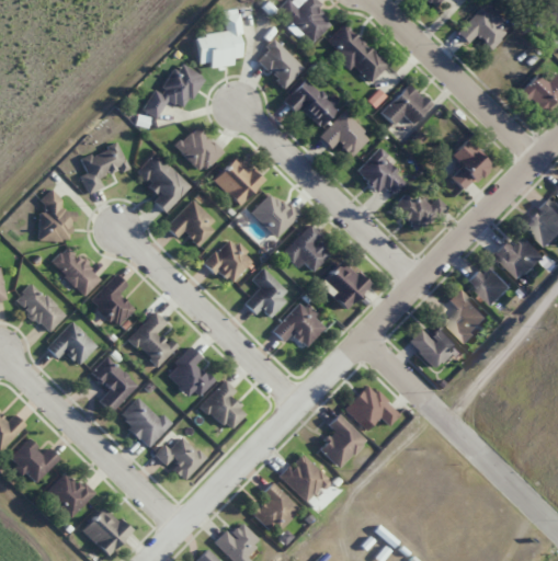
[(314,44),(336,23),(311,0),(307,0),(298,10),(289,0),(281,10),(314,44)]
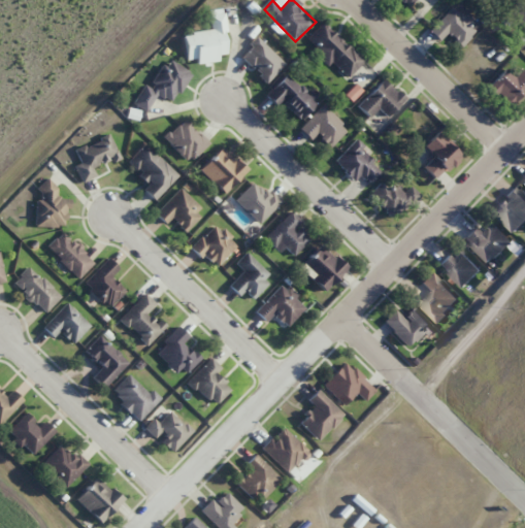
[(524,0),(523,0),(512,13),(524,25),(524,0)]
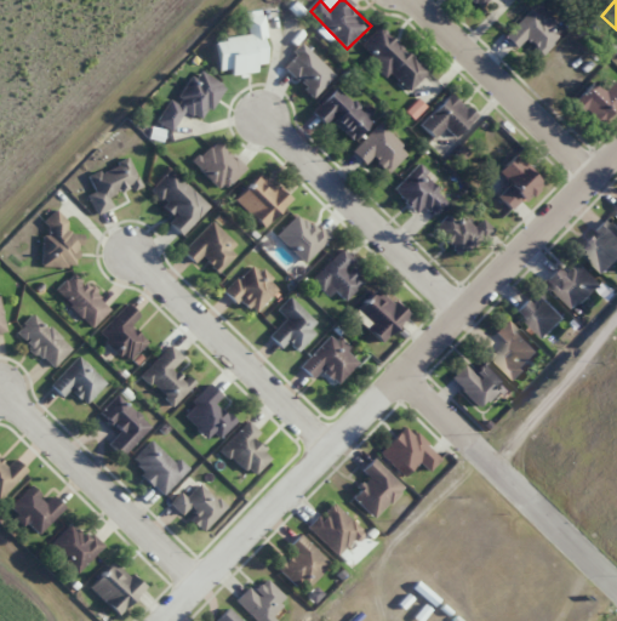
[(564,35),(536,7),(507,36),(519,49),(530,39),(544,55),(564,35)]
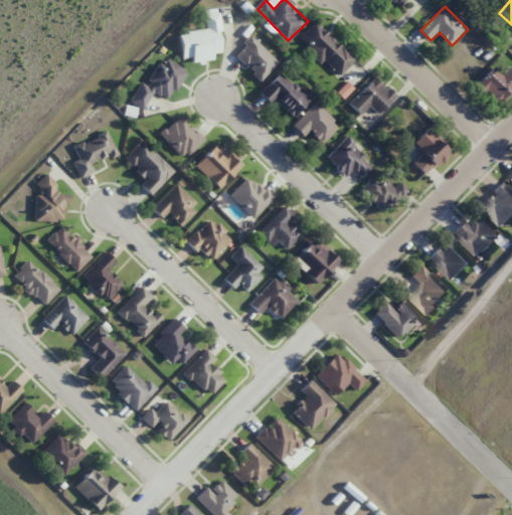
[(224,53),(220,9),(206,10),(208,30),(181,33),(183,58),(193,57),(194,62),(215,60),(215,54),(224,53)]
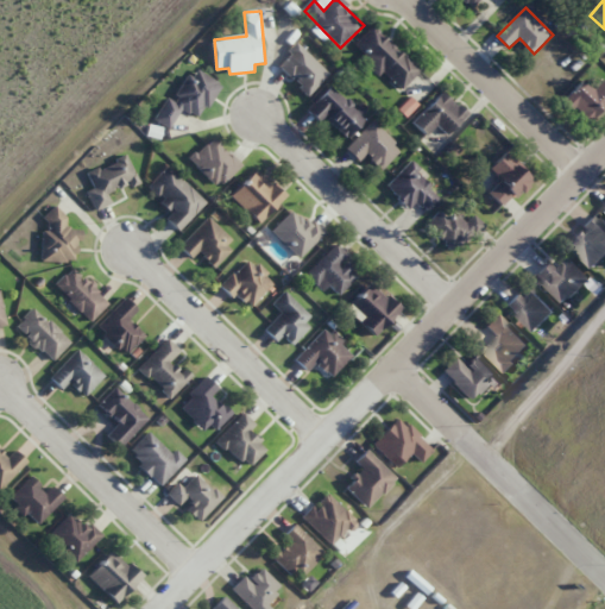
[(422,70),(375,26),(358,45),(367,54),(364,57),(402,92),(422,70)]
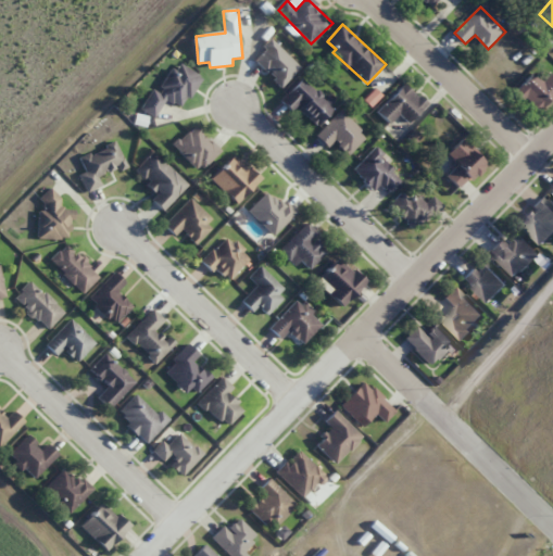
[(154,89),(142,110),(158,118),(168,100),(185,110),(203,77),(177,62),(160,92),(154,89)]
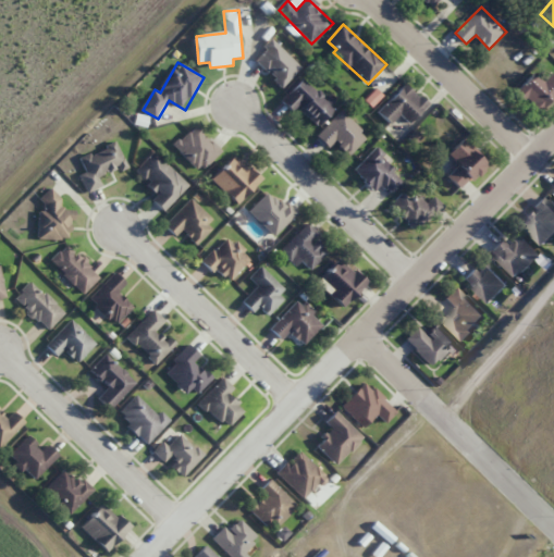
[(553,75),(545,83),(536,73),(518,91),(540,113),(553,98),(553,75)]
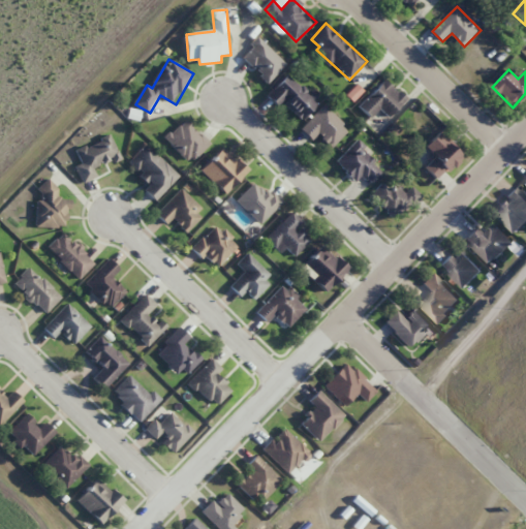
[(318,103),(289,74),(268,96),(280,107),(285,102),(302,120),(318,103)]
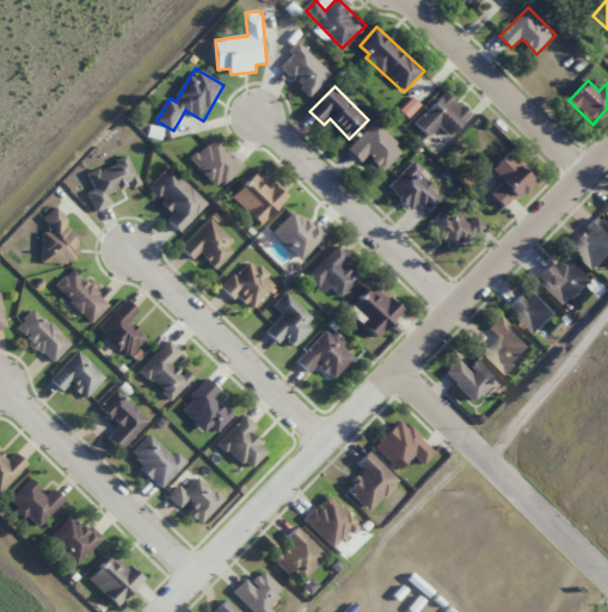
[(417,122),(431,136),(442,127),(452,136),(472,116),(447,92),(417,122)]
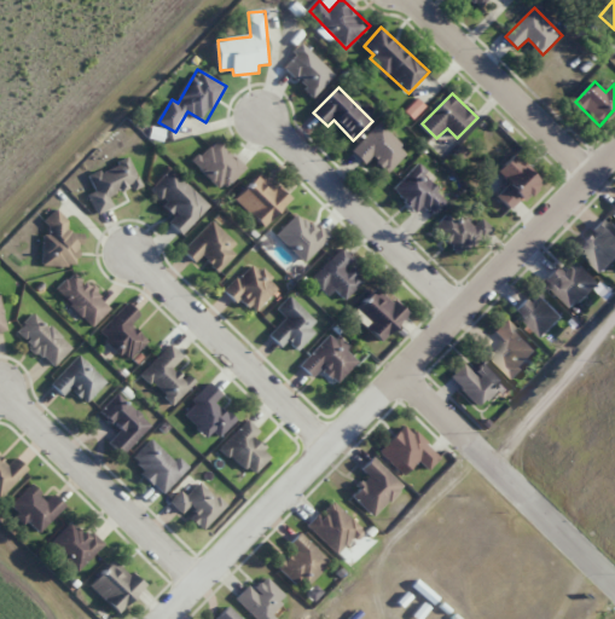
[(375,158),(389,173),(410,152),(381,123),(353,151),(367,166),(375,158)]
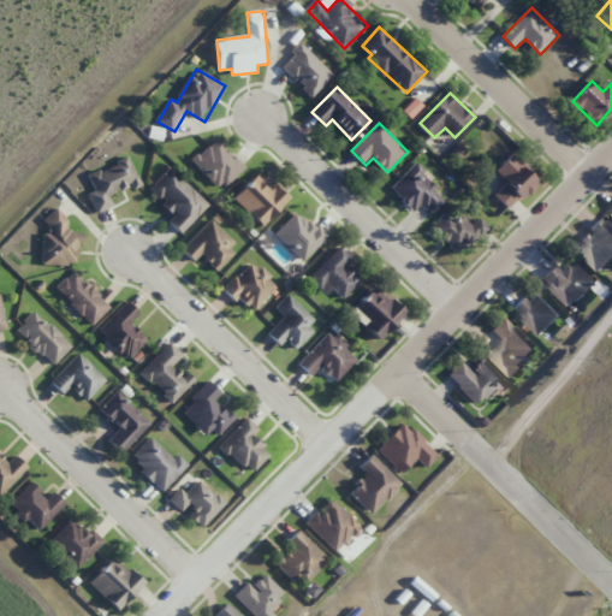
[(245,169),(218,140),(195,161),(223,190),(245,169)]
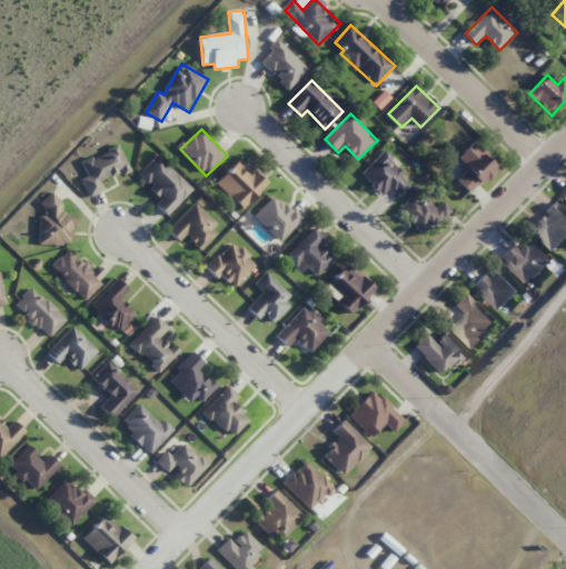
[(459,158),(470,168),(459,180),(474,195),(502,167),(475,141),(459,158)]
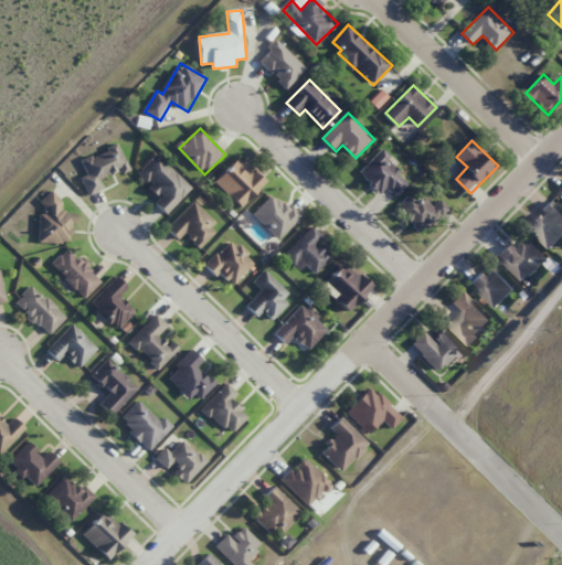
[(91,195),(106,188),(103,181),(130,168),(119,145),(83,161),(89,176),(83,179),(91,195)]
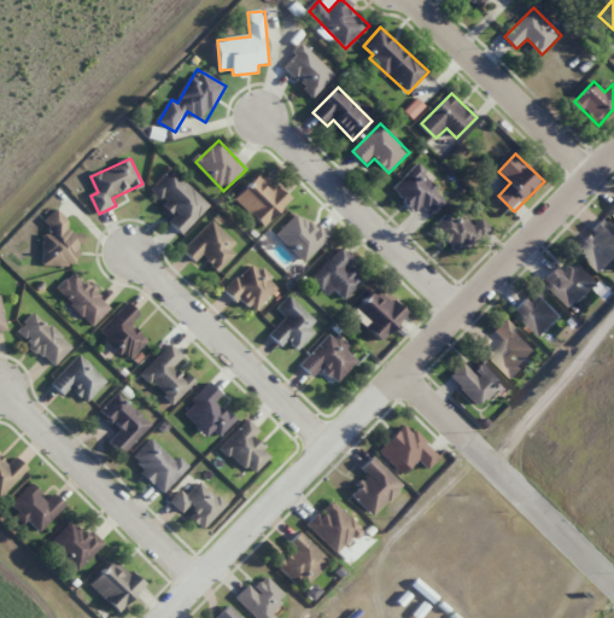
[(393,188),(417,213),(425,205),(436,215),(451,199),(417,165),(393,188)]
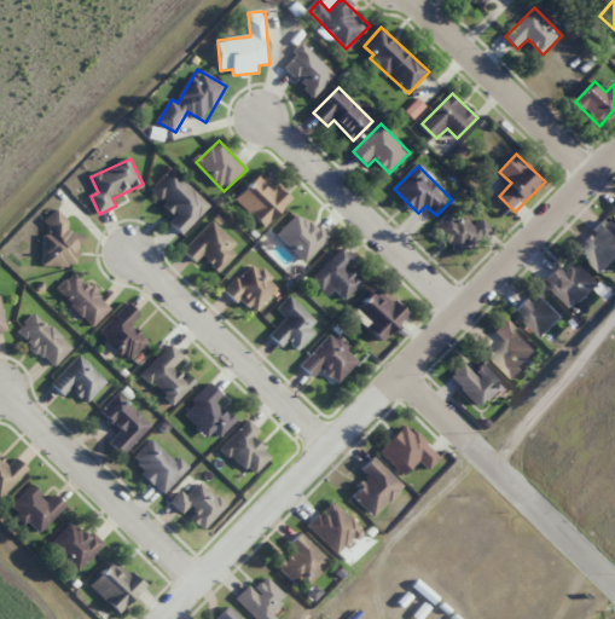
[(210,207),(173,169),(152,189),(178,214),(170,221),(184,235),(210,207)]
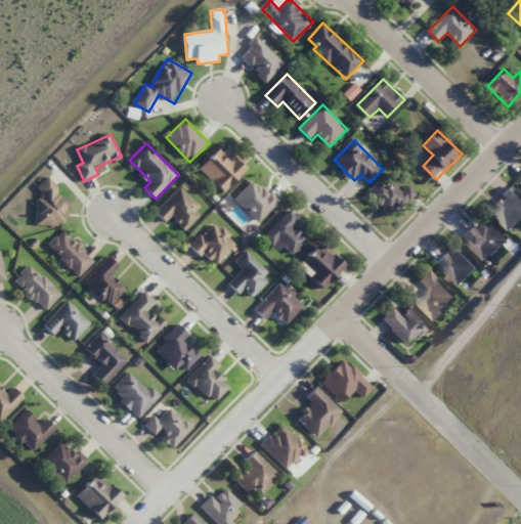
[(225,192),(247,170),(222,146),(201,168),(225,192)]
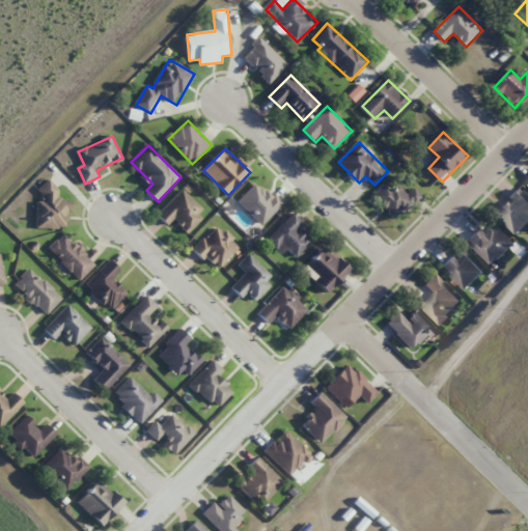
[(239,200),(264,225),(283,205),(258,180),(239,200)]
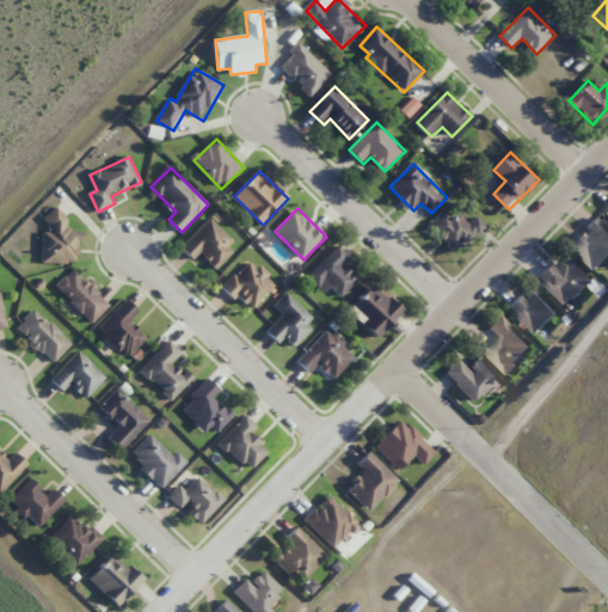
[(434,224),(453,254),(490,231),(480,216),(467,224),(458,208),(434,224)]
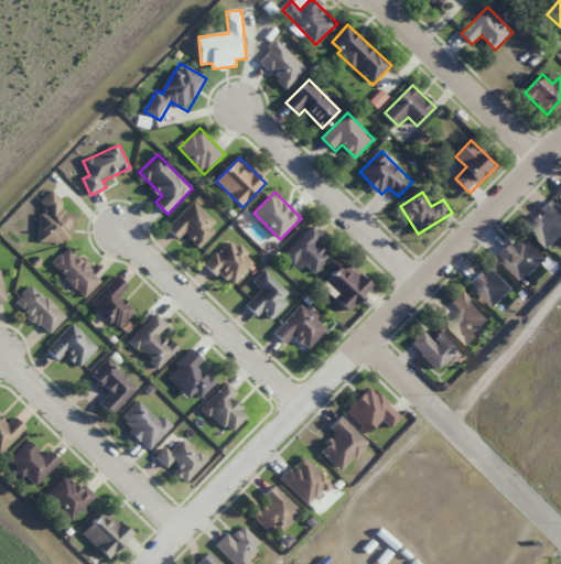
[(74,242),(73,213),(64,213),(63,196),(42,196),(42,242),(74,242)]
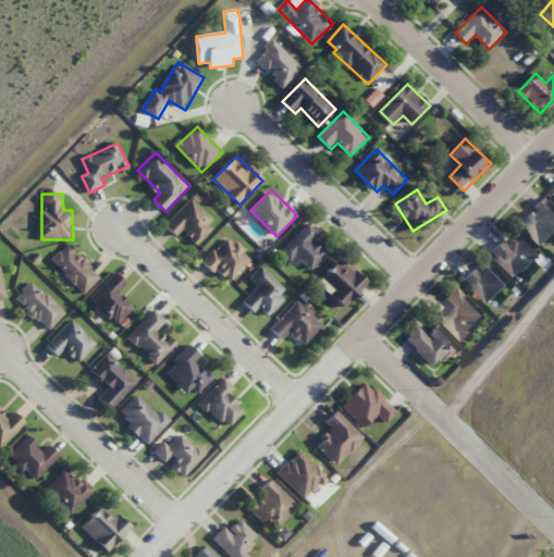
[(167,226),(177,236),(184,230),(199,244),(219,223),(193,199),(167,226)]
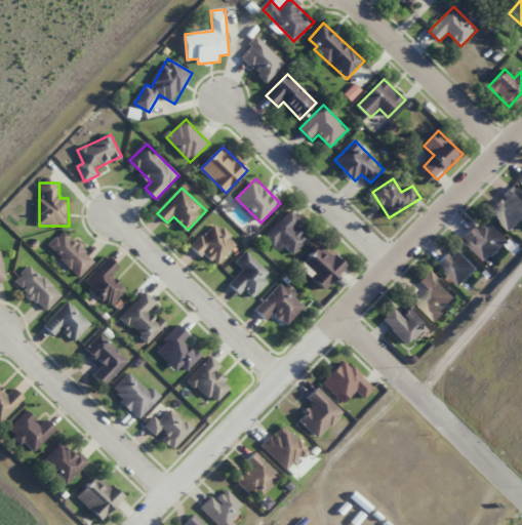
[(521,196),(514,188),(492,209),(515,232),(521,225),(521,196)]
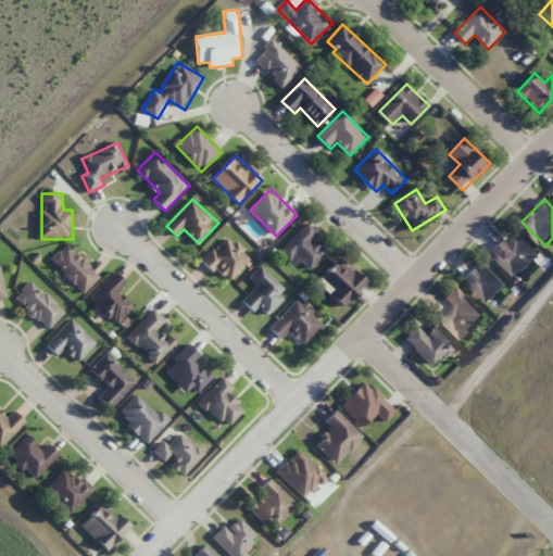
[(281,251),(298,267),(304,261),(312,269),(329,252),(314,239),(319,234),(310,223),(281,251)]
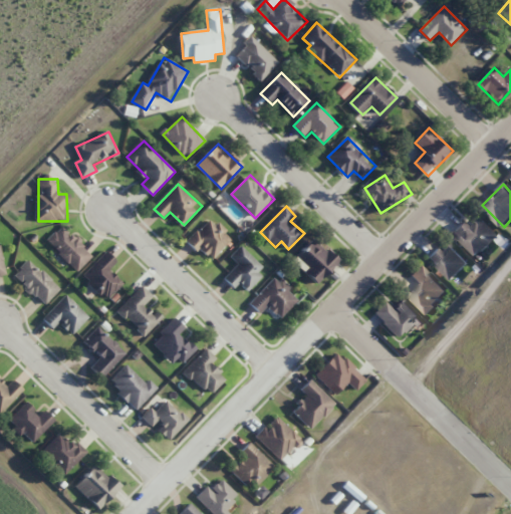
[(189,240),(211,261),(233,240),(211,218),(189,240)]
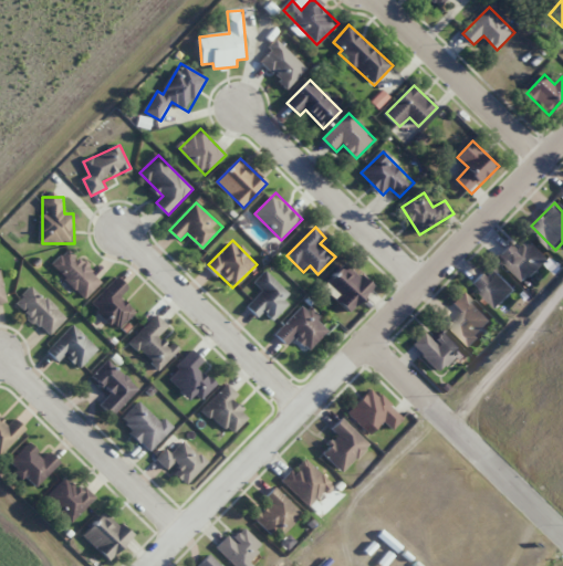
[(521,253),(512,243),(500,255),(528,283),(552,259),(534,240),(521,253)]
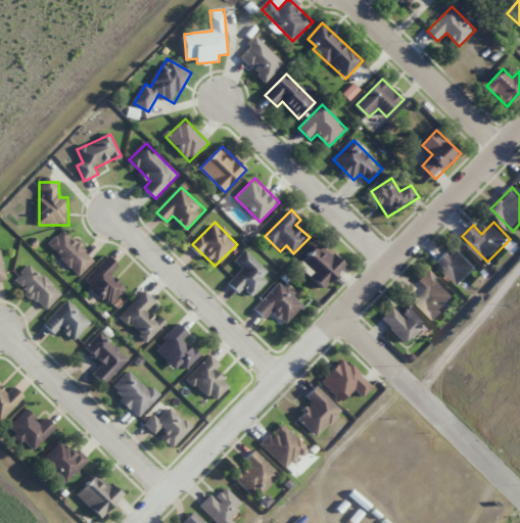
[(63,228),(72,236),(71,238),(72,239),(73,238),(77,241),(78,240),(82,244),(80,247),(83,250),(81,252),(90,260),(79,273),(48,245),(63,228)]
